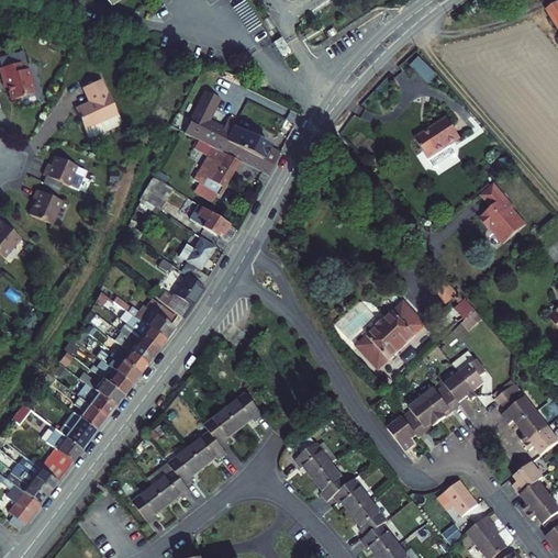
[(557,3),(556,1),(544,9),(557,31),(557,3)]
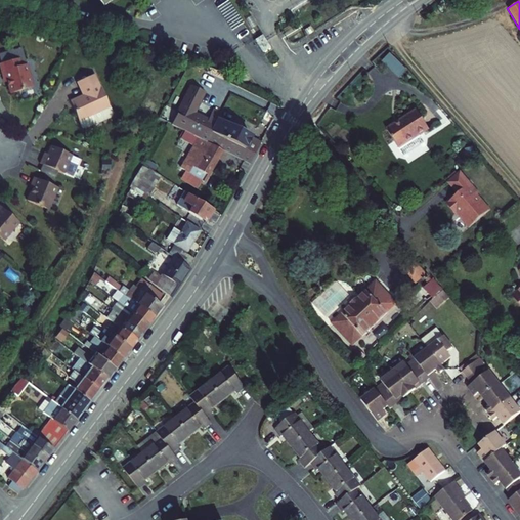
[(315,22),(308,25),(312,31),(318,28),(315,22)]
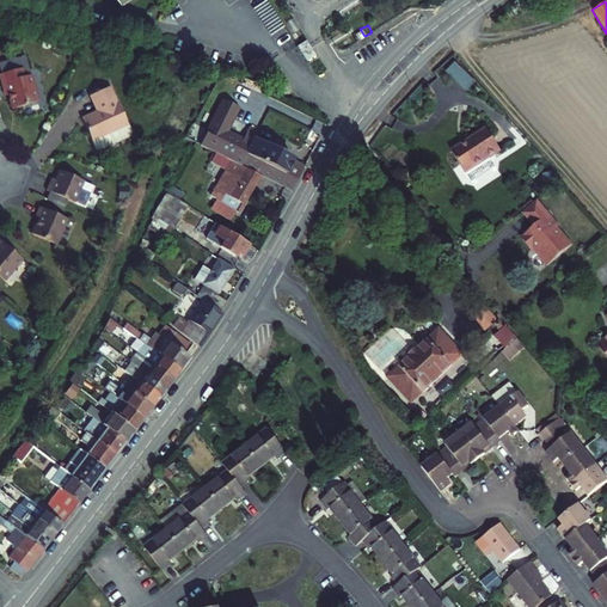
[(298,31),(288,37),(298,51),(307,46),(298,31)]
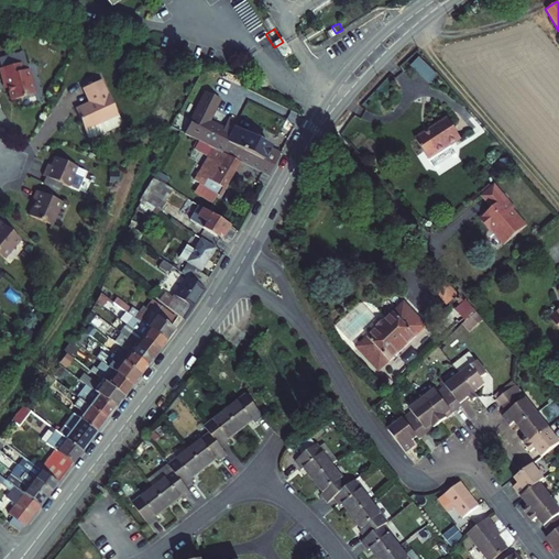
[(0,68),(0,70),(3,85),(7,84),(8,88),(11,100),(35,95),(25,52),(0,58),(2,67),(0,68)]
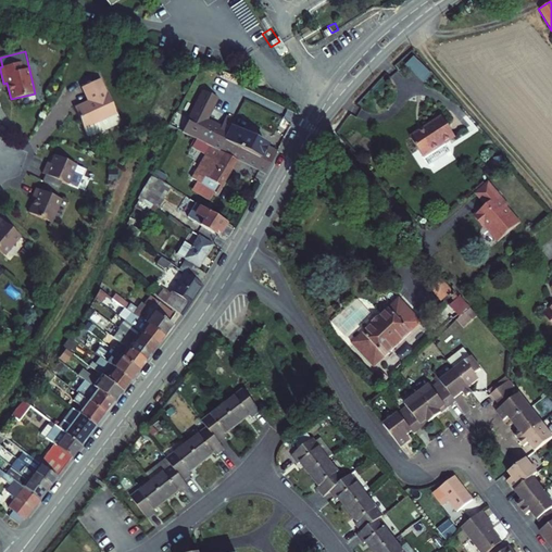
[(98,79),(83,87),(89,101),(86,103),(73,110),(86,137),(90,138),(117,124),(118,121),(98,79)]
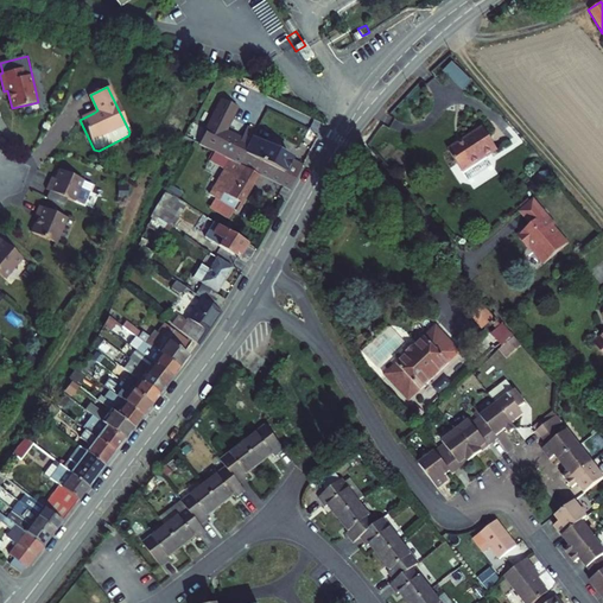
[(97,110),(90,95),(87,96),(94,113),(97,110)]
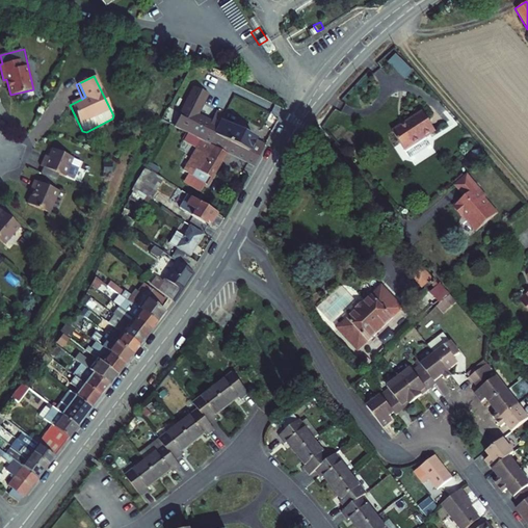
[(191,85),(172,126),(173,126),(186,132),(223,150),(253,163),(257,153),(246,149),(204,130),(208,121),(194,113),(205,93),(191,85)]
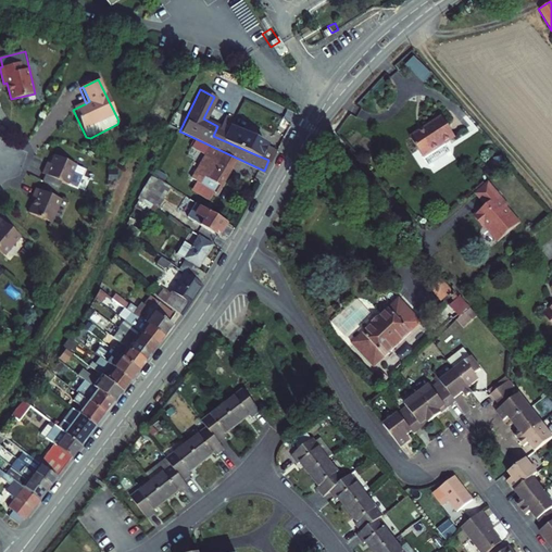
[(456,135),(442,115),(411,136),(429,163),(431,162),(451,149),(446,141),(456,135)]
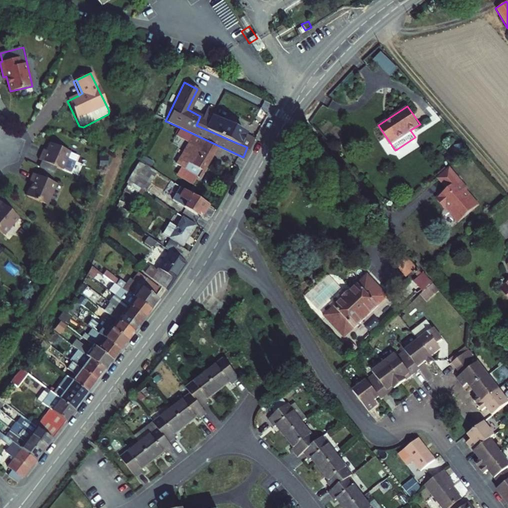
[(200,116),(196,125),(237,143),(247,147),(253,135),(209,115),(202,112),(200,116)]
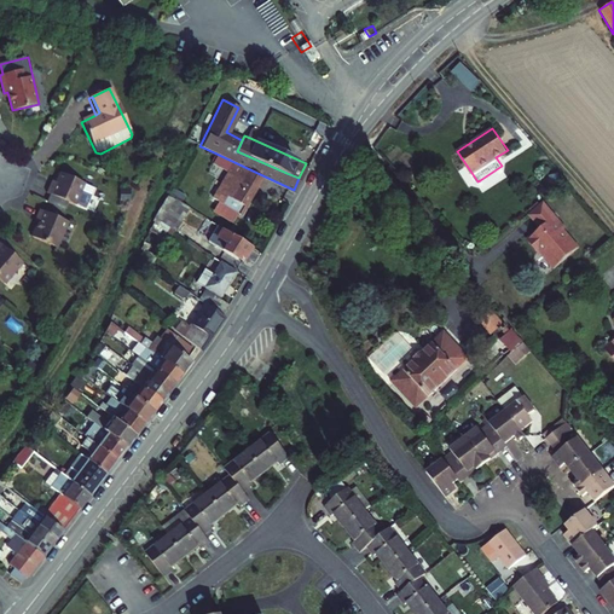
[(260,174),(216,154),(212,162),(227,169),(213,197),(239,212),(260,174)]
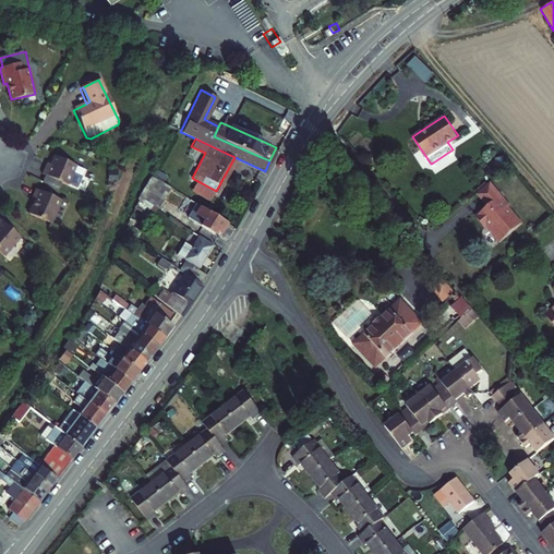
[(45,166),(41,173),(45,175),(61,182),(68,185),(75,166),(53,156),(50,165),(48,168),(45,166)]
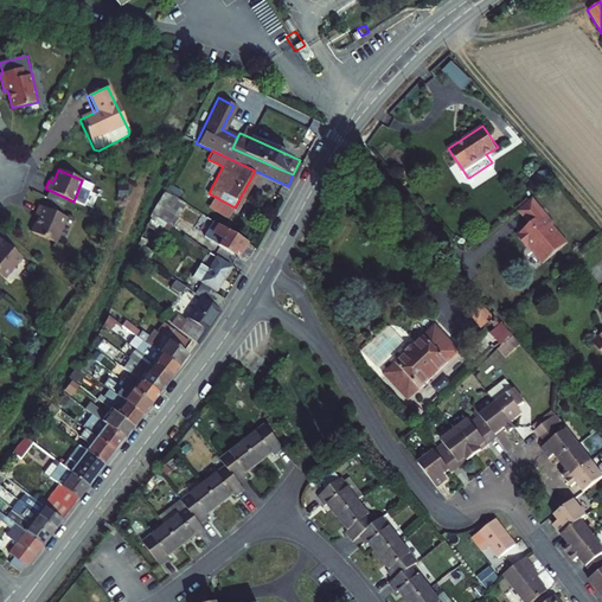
[(49,190),(45,199),(63,206),(66,198),(49,190)]
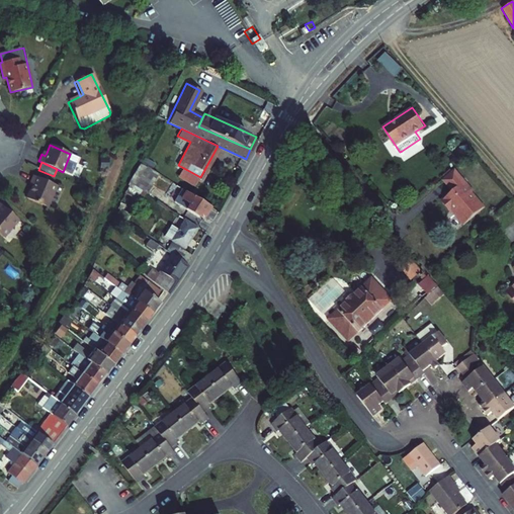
[(152,168),(142,162),(134,175),(133,174),(130,180),(136,184),(139,179),(143,181),(152,168)]
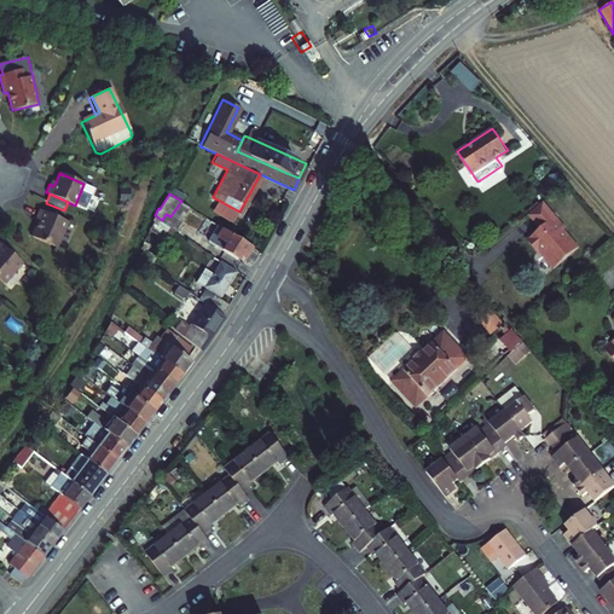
[(529,235),(528,238),(536,247),(539,247),(540,245),(548,254),(548,256),(554,264),(578,244),(568,233),(567,235),(563,230),(563,226),(554,214),(556,212),(544,198),(531,210),(542,224),(529,235)]
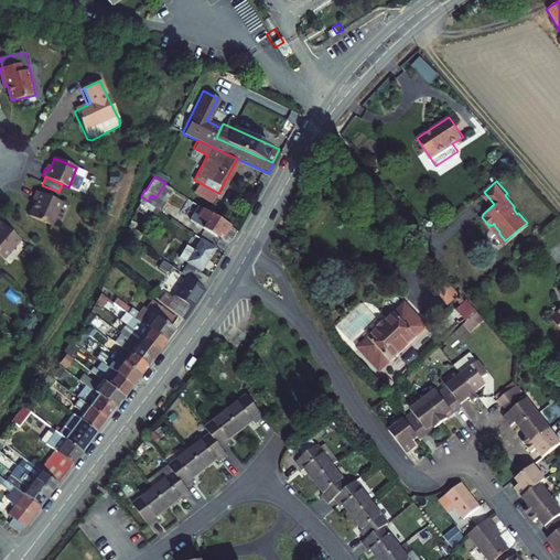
[(62,203),(35,191),(31,198),(35,201),(33,204),(29,216),(51,226),(62,203)]
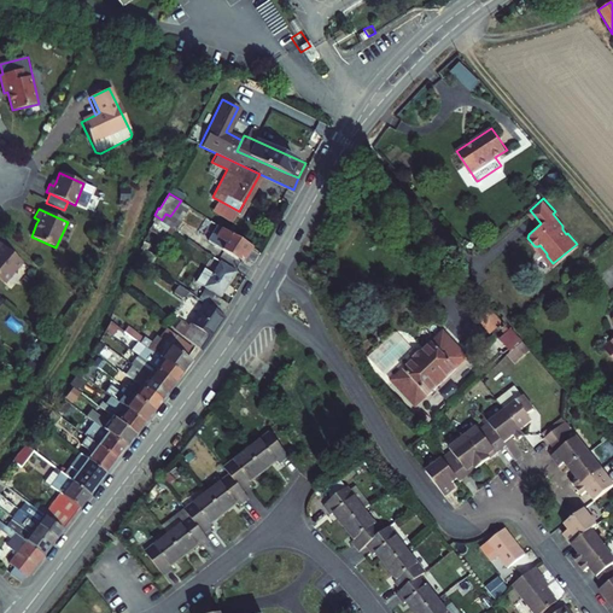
[(555,211),(553,214),(562,226),(565,223),(555,211)]
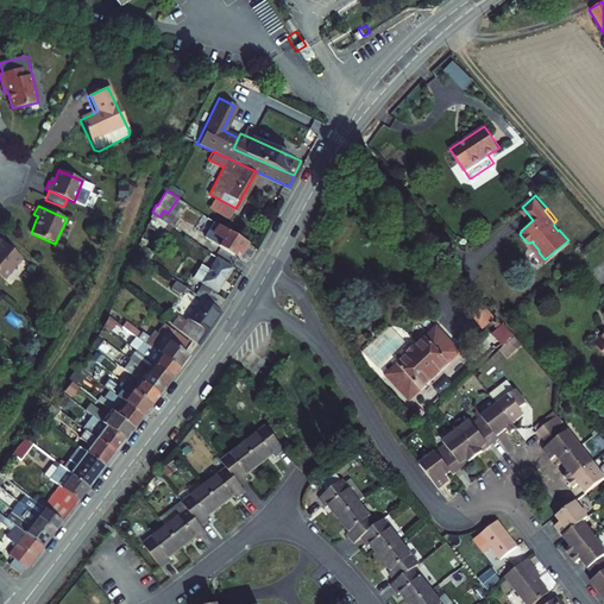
[(247,241),(213,220),(207,230),(211,231),(208,237),(238,256),(247,241)]
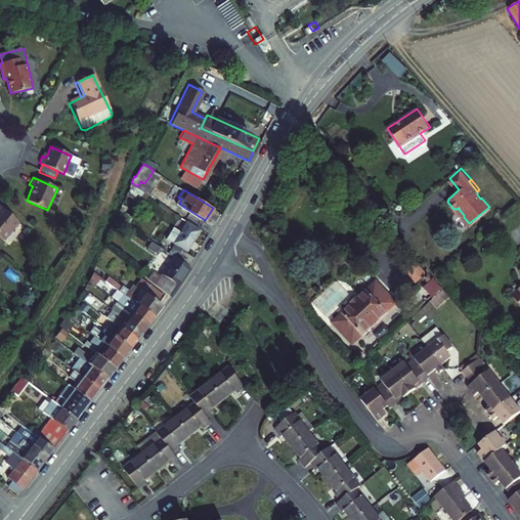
[(18,222),(0,206),(0,236),(3,240),(18,222)]
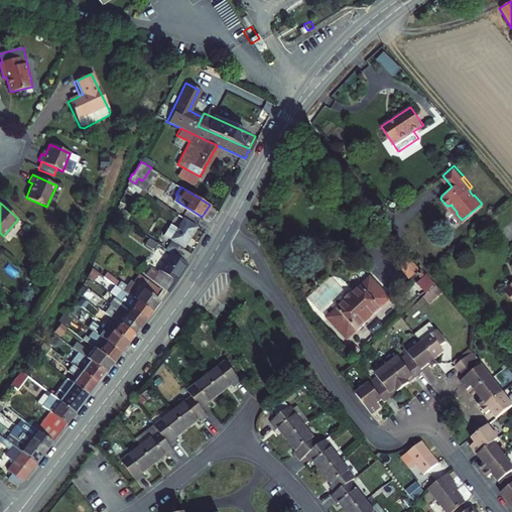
[(117,214),(123,218),(126,211),(120,207),(116,213),(117,214)]
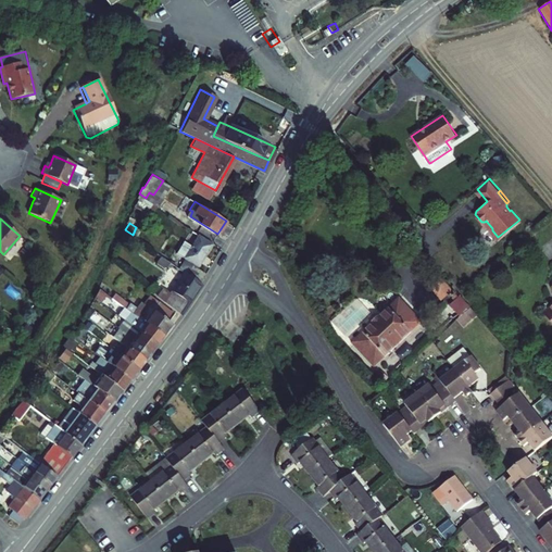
[(133,235),(126,230),(123,235),(129,239),(133,235)]
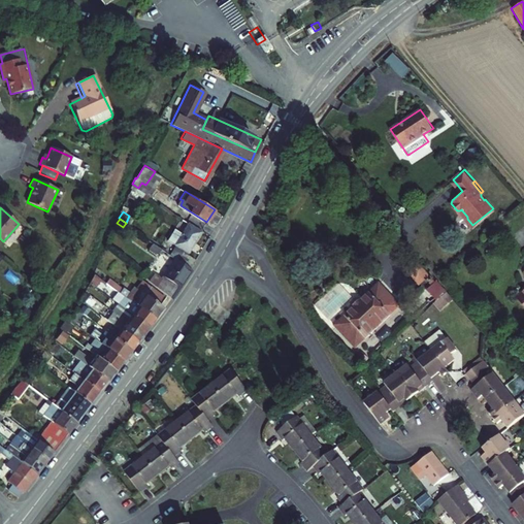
[(177,244),(171,254),(174,256),(190,267),(196,258),(188,253),(201,230),(189,222),(182,232),(175,228),(168,238),(177,244)]
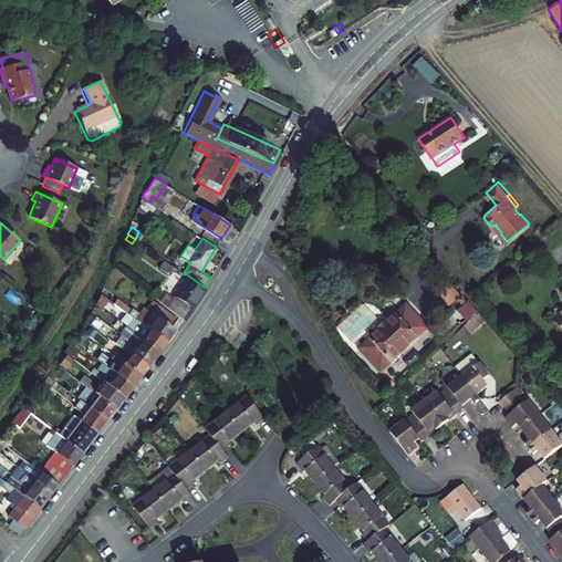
[(159,287),(154,295),(177,315),(183,308),(187,311),(205,287),(204,287),(187,274),(173,295),(159,287)]
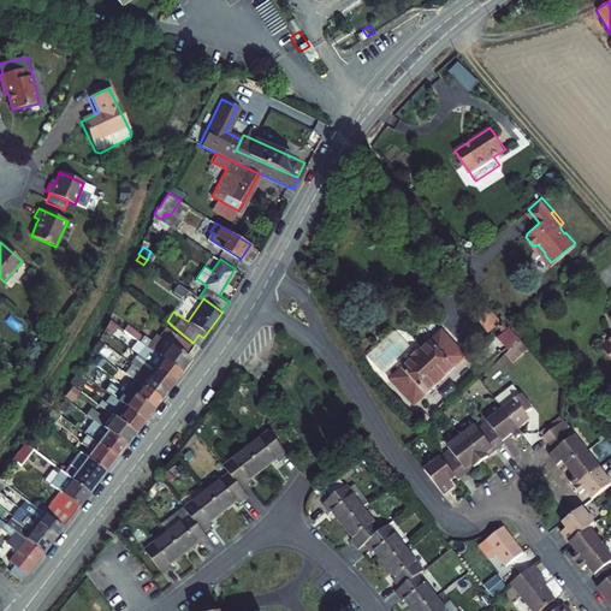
[(521,334),(511,324),(502,332),(511,344),(521,334)]
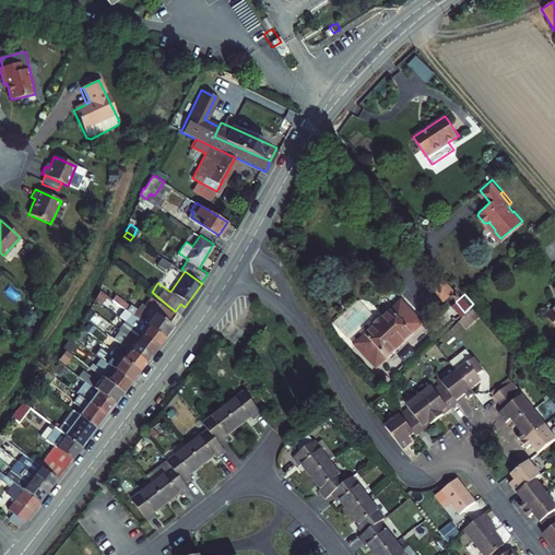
[(127,310),(128,311),(163,337),(172,325),(167,322),(174,313),(151,295),(140,310),(138,308),(137,310),(130,306),(127,310)]
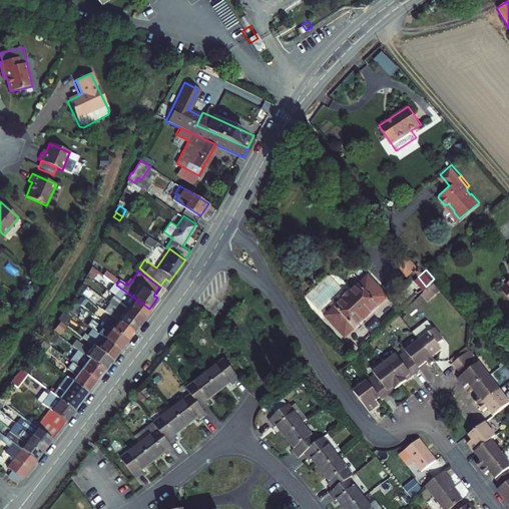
[(368,273),(324,314),(344,336),(389,295),(368,273)]
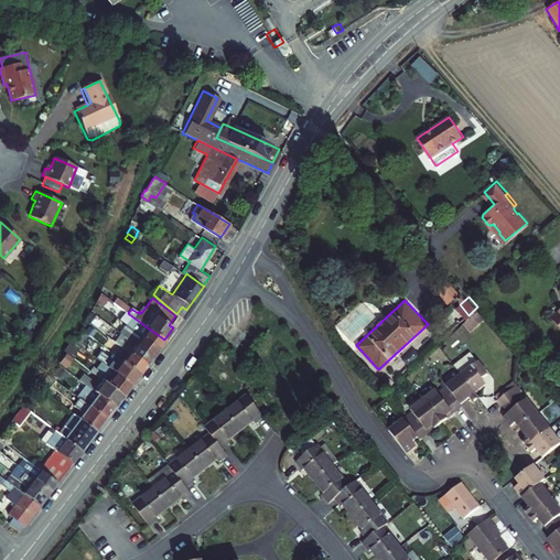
[(469,315),(467,316),(474,324),(484,315),(477,307),(469,315)]
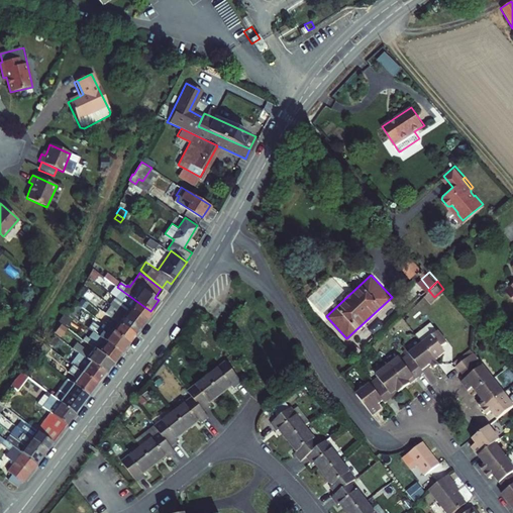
[(150,311),(118,288),(113,295),(144,319),(150,311)]
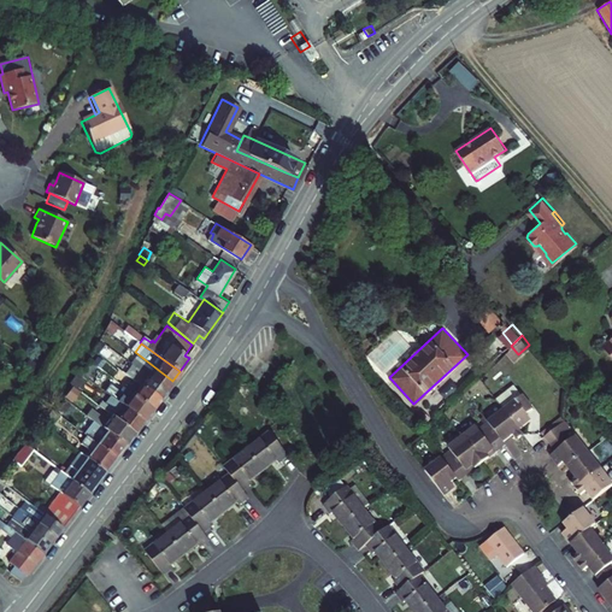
[(172,381),(135,352),(133,357),(136,359),(133,364),(165,389),(172,381)]
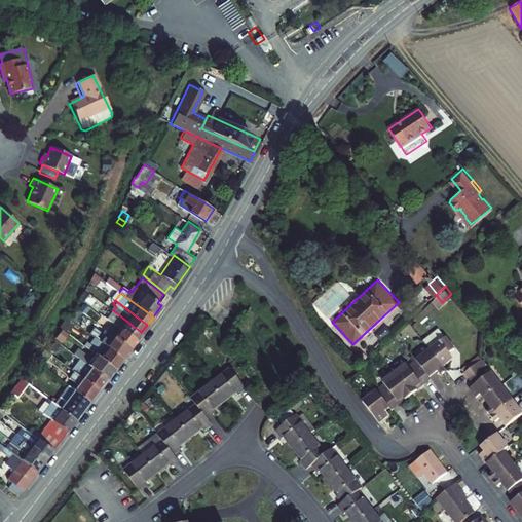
[(107,318),(115,325),(118,327),(136,340),(141,332),(113,310),(110,308),(108,310),(111,312),(107,318)]
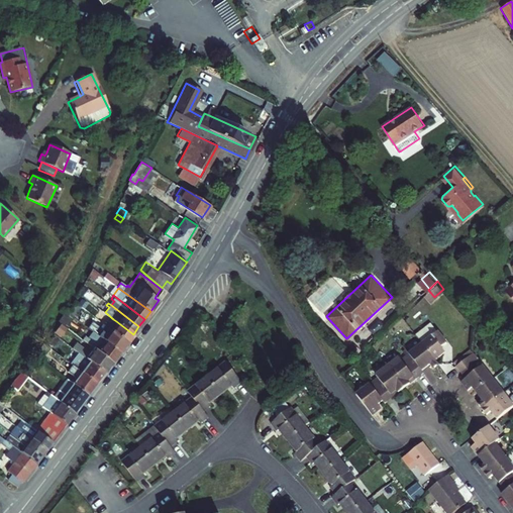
[(90,320),(86,326),(88,327),(98,335),(120,351),(127,341),(111,329),(109,327),(106,332),(90,320)]
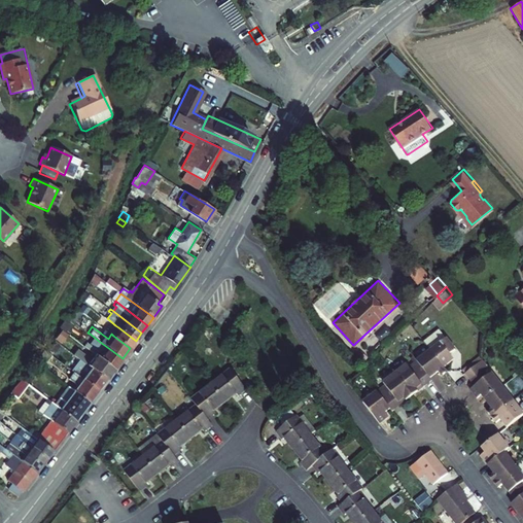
[(118,327),(113,336),(130,348),(136,341),(118,327)]
